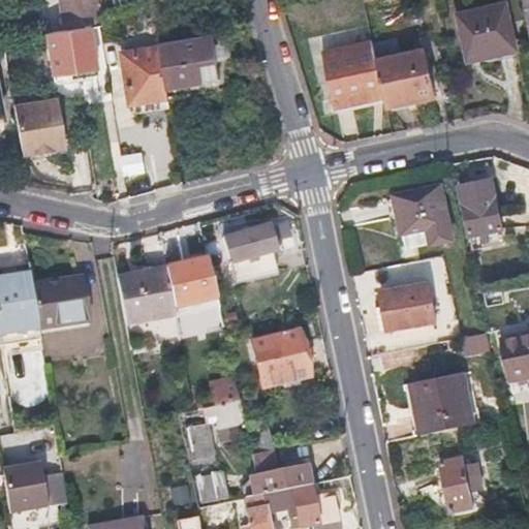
[(97,12),(94,0),(59,0),(64,29),(48,32),(56,80),(98,72),(90,24),(99,22),(97,12)]
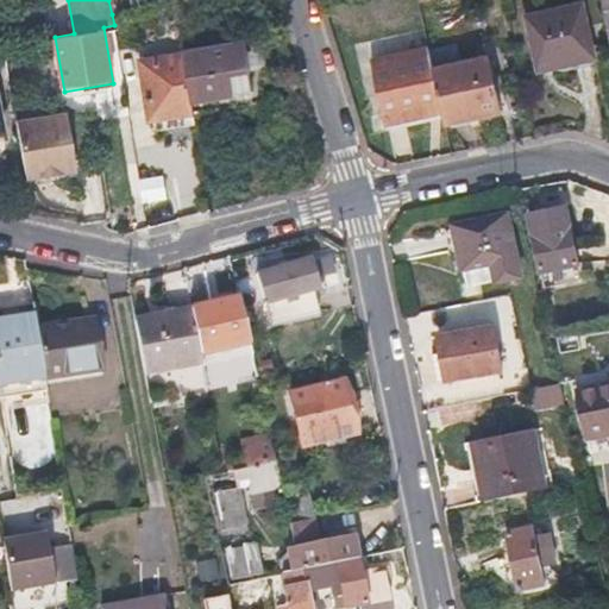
[(120,0),(108,0),(112,14),(117,13),(123,12),(120,0)]
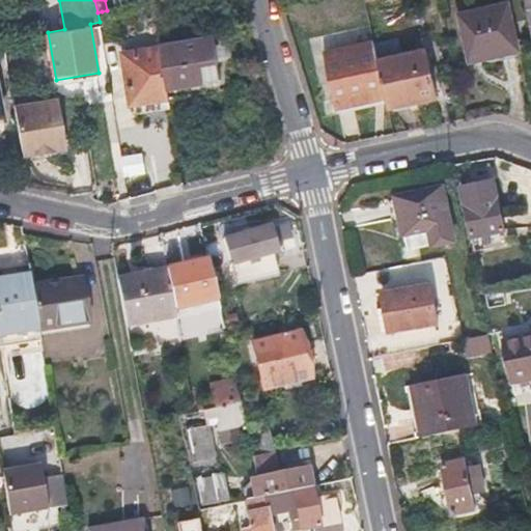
[(519,48),(518,45),(510,6),(463,17),(473,63),(491,60),(488,54),(519,48)]
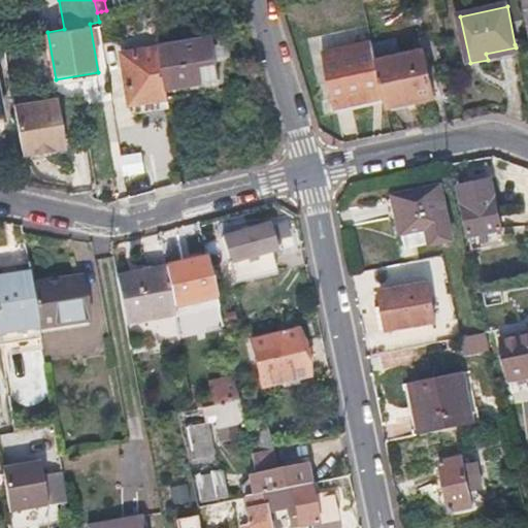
[(223,81),(216,83),(170,89),(172,99),(233,90),(228,56),(232,52),(229,36),(217,38),(223,81)]
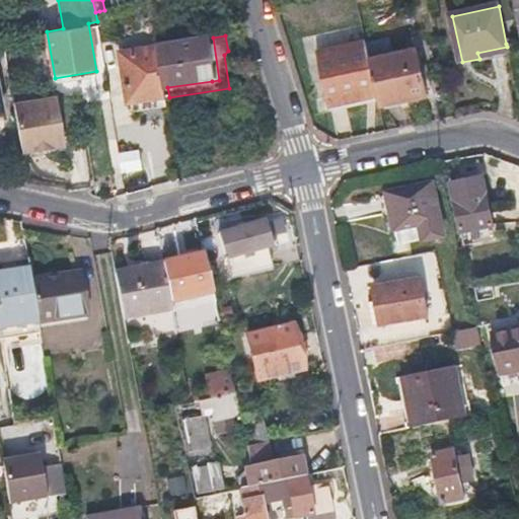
[(213,38),(160,46),(167,87),(212,81),(219,80),(213,38)]
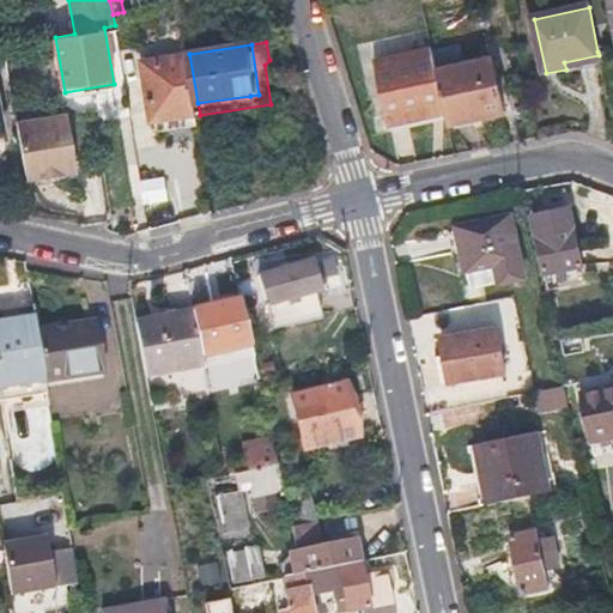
[(434,56),(432,54),(432,52),(377,64),(392,126),(445,114),(449,127),(503,115),(491,62),(463,67),(460,50),(434,56)]
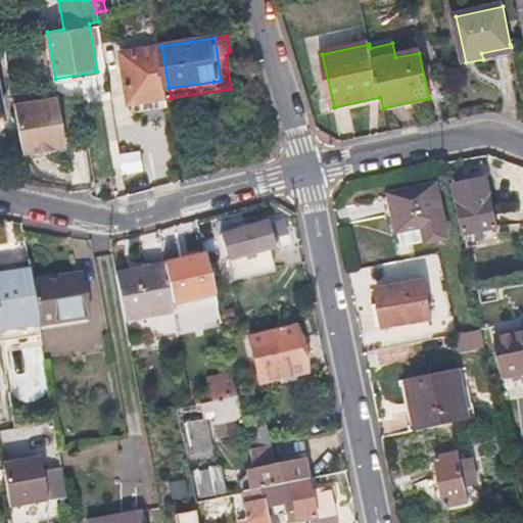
[(169,88),(161,46),(126,52),(134,103),(171,98),(169,88)]
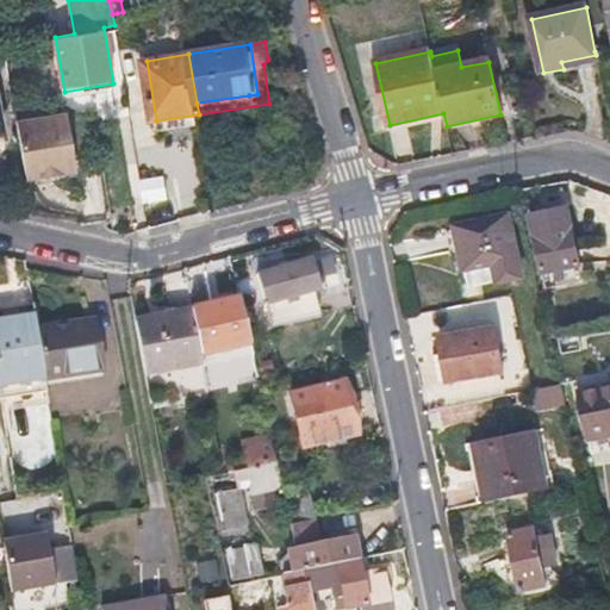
[(597,61),(596,55),(561,62),(564,69),(597,61)]
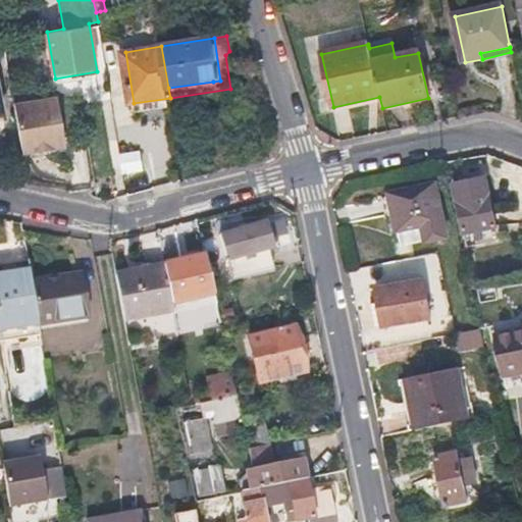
[(17,102),(25,151),(68,144),(60,95),(17,102)]
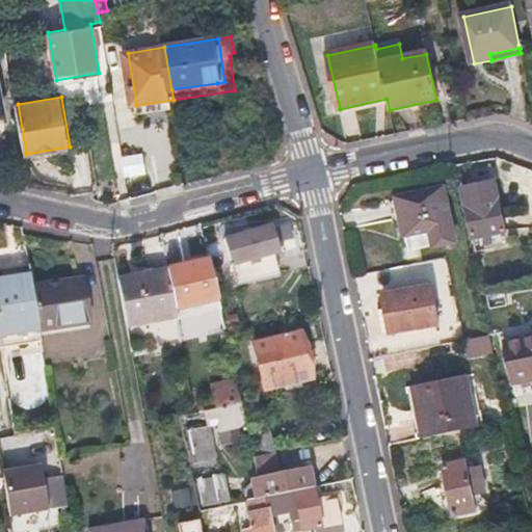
[(497,175),(480,178),(463,181),(477,247),(510,241),(497,175)]
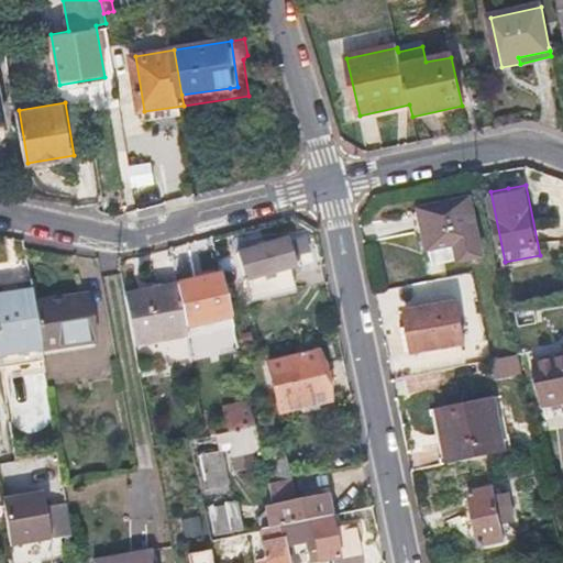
[(482,239),(474,212),(465,187),(420,203),(437,254),(482,239)]
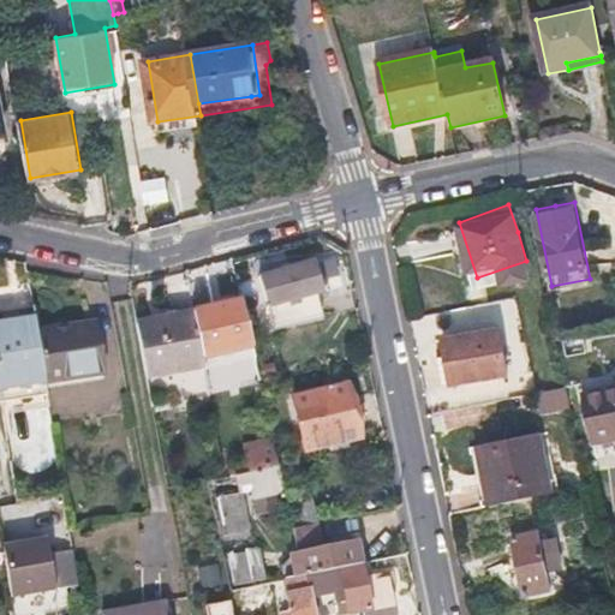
[(324,312),(322,303),(320,292),(324,291),(317,260),(263,275),(276,326),(324,312)]
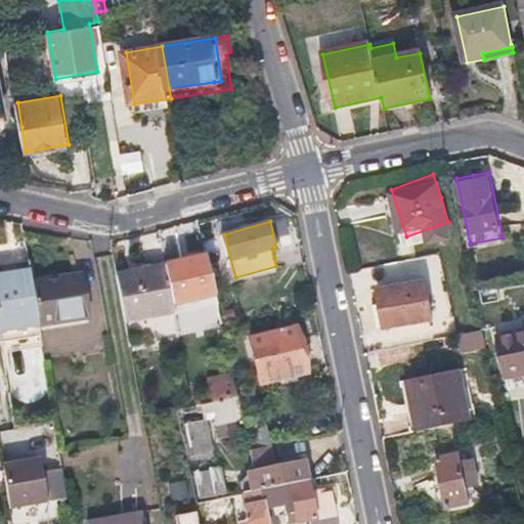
[(167,267),(174,304),(216,295),(206,255),(166,264),(167,267)]
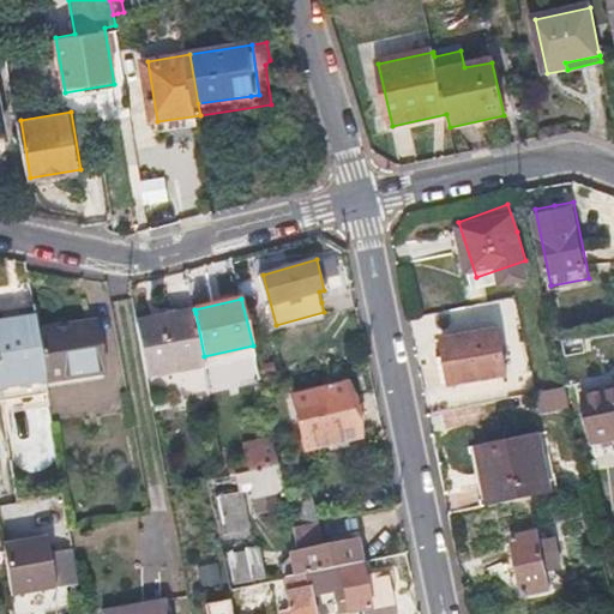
[(34,307),(0,312),(0,393),(1,403),(48,397),(47,385),(47,380),(38,329),(37,325),(34,307)]
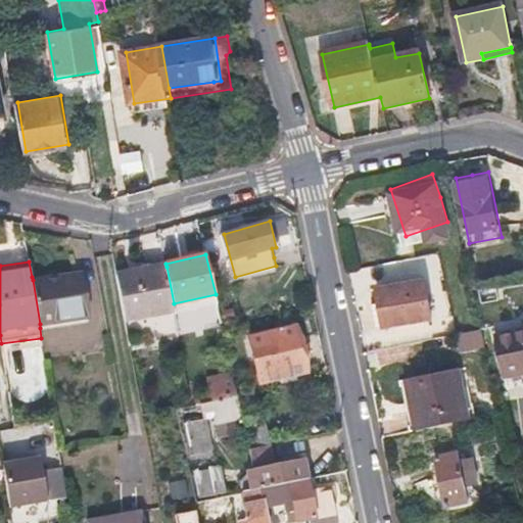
[(176,314),(174,303),(167,267),(141,272),(116,276),(126,324),(176,314)]
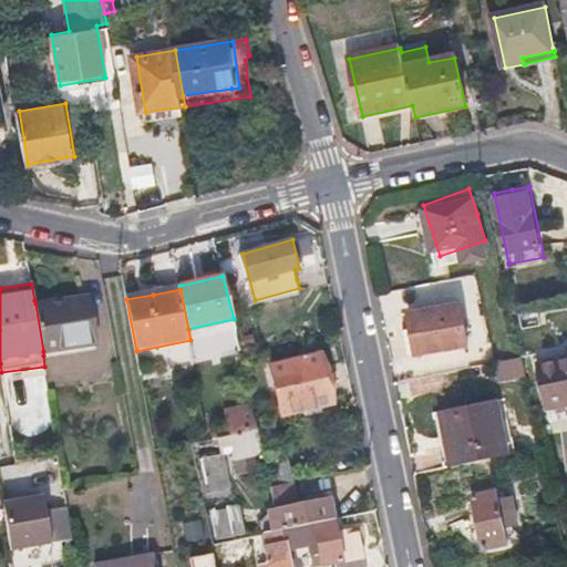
[(464,336),(457,315),(452,295),(401,311),(414,353),(464,336)]
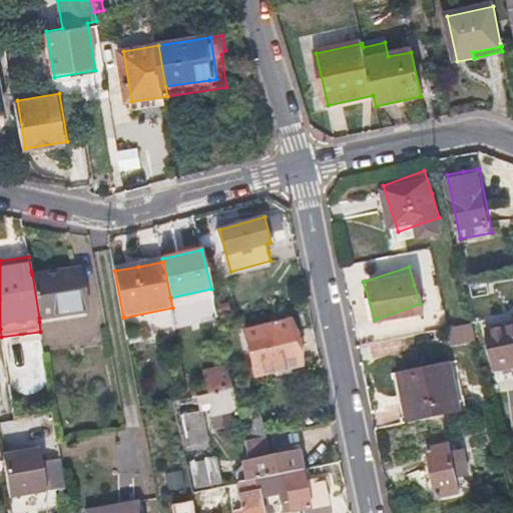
[(39,318),(62,315),(86,311),(79,268),(32,275),(39,318)]
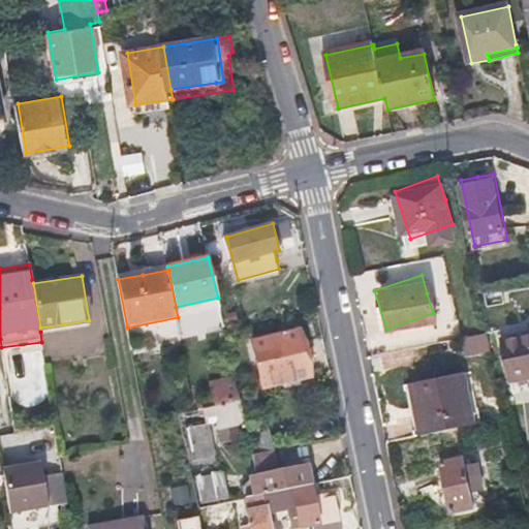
[(313,375),(307,353),(301,331),(254,342),(265,387),(313,375)]
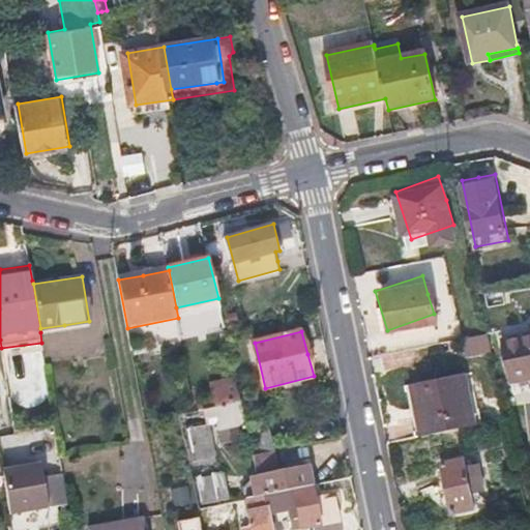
[(529,332),(500,339),(507,379),(526,376),(529,375),(529,332)]
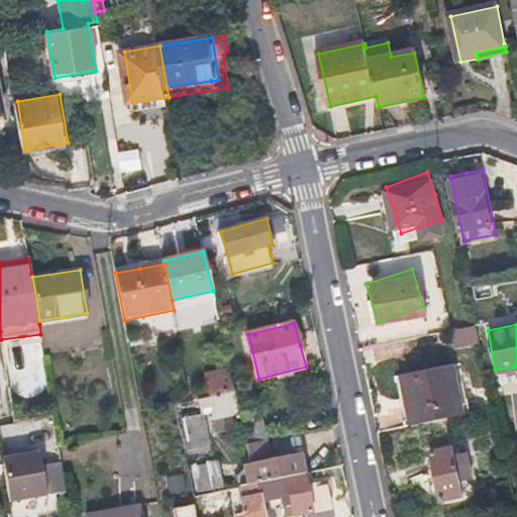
[(467,408),(458,384),(452,358),(403,374),(417,422),(467,408)]
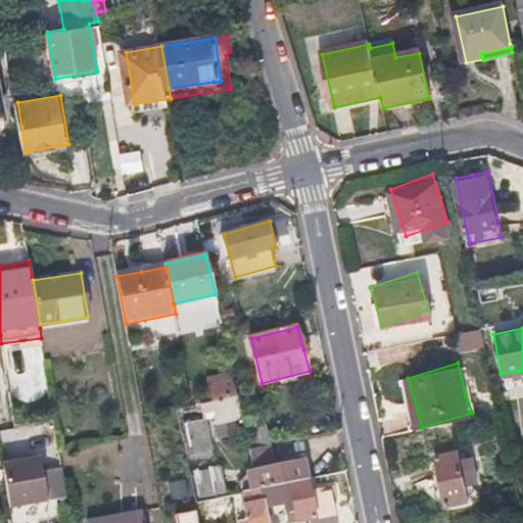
[(238,396),(233,374),(221,377),(222,381),(209,384),(211,394),(214,401),(226,398),(238,396)]
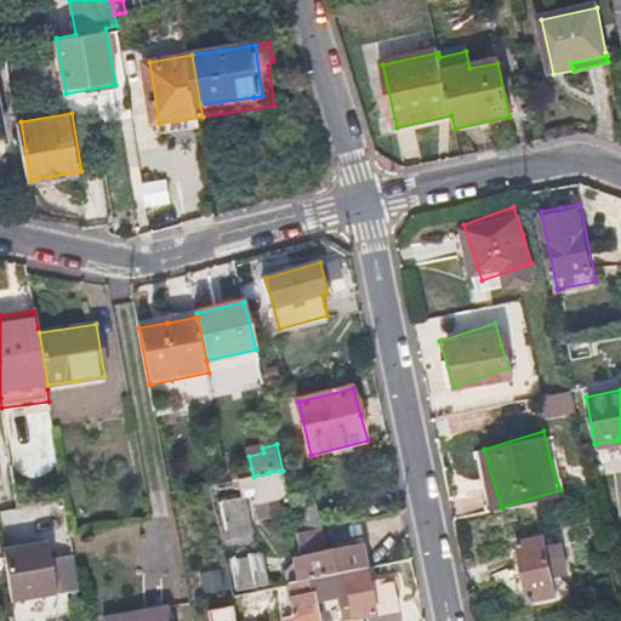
[(254,477),(251,468),(233,472),(235,482),(254,477)]
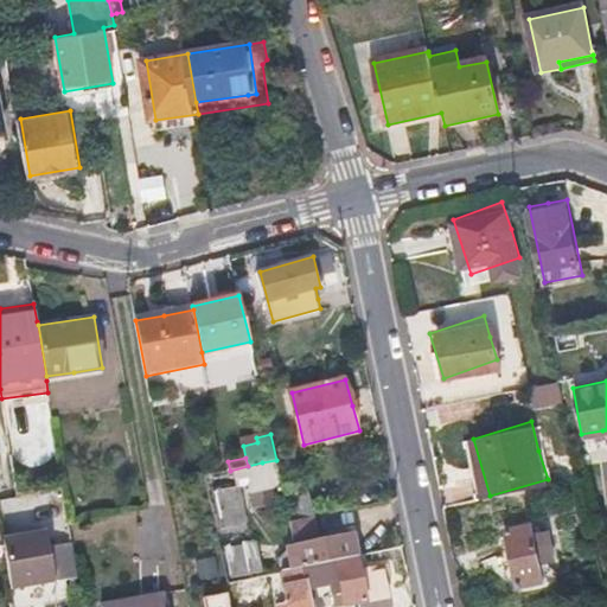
[(276,460),(262,462),(248,466),(255,496),(283,490),(276,460)]
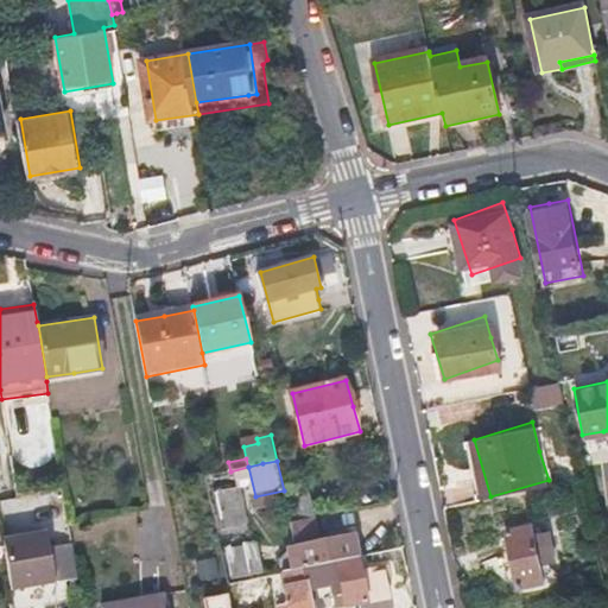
[(241,488),(229,491),(219,493),(226,529),(249,524),(241,488)]
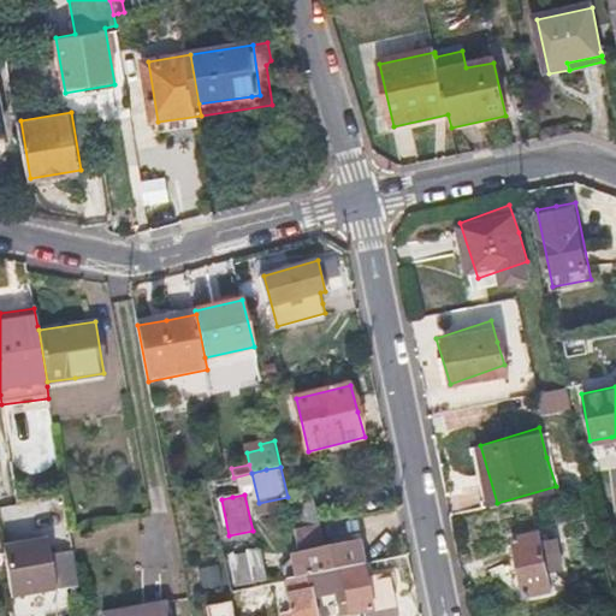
[(314,503),(290,509),(295,529),(318,525),(320,523),(314,503)]
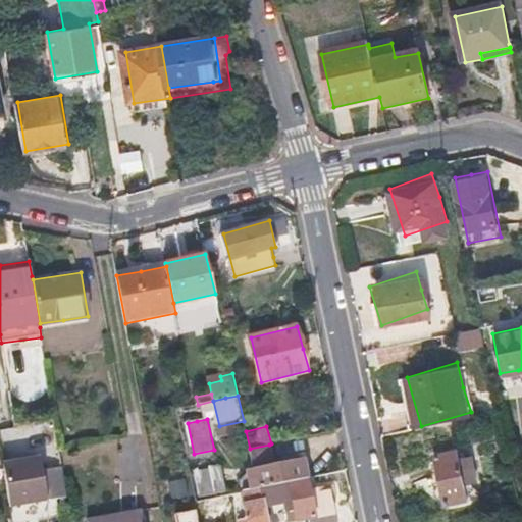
[(250,449),(253,457),(255,465),(273,461),(269,445),(250,449)]
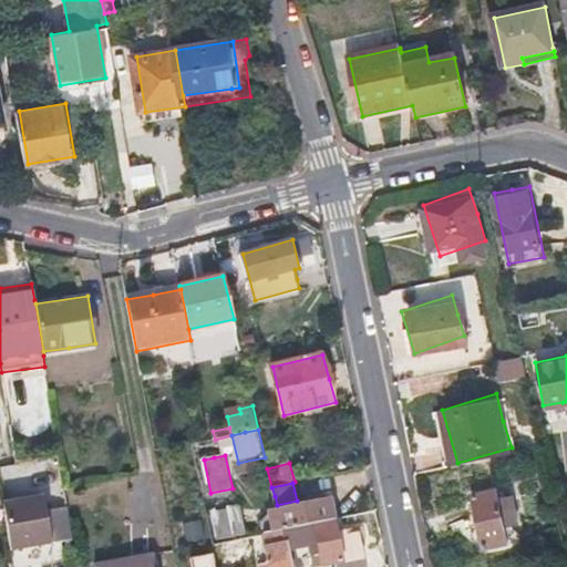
[(269,532),(331,517),(326,491),(317,493),(319,500),(278,508),(280,518),(267,522),(269,532)]
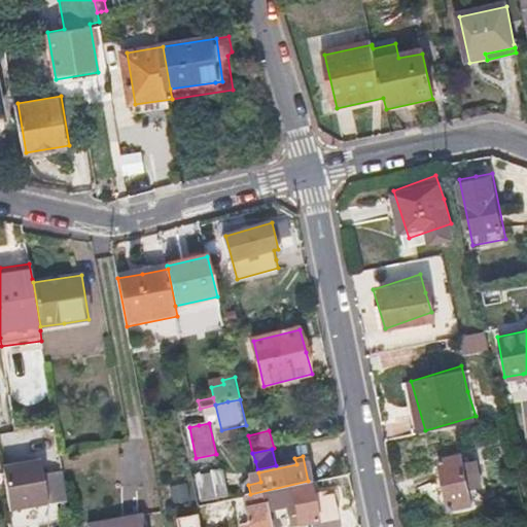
[(41,464),(3,469),(10,514),(48,510),(41,464)]
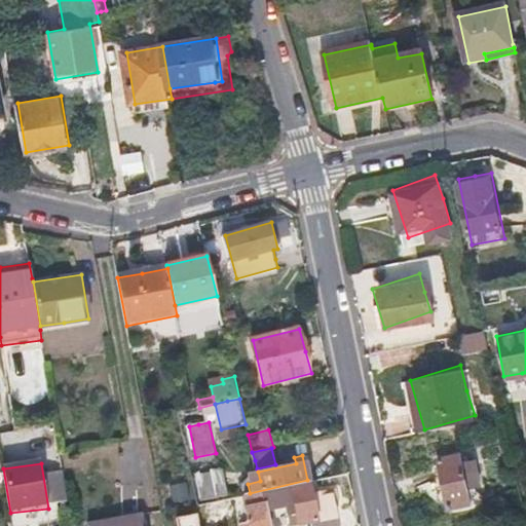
[(456,468),(449,471),(442,472),(441,463),(414,470),(424,516),(451,511),(447,497),(462,494),(456,468)]
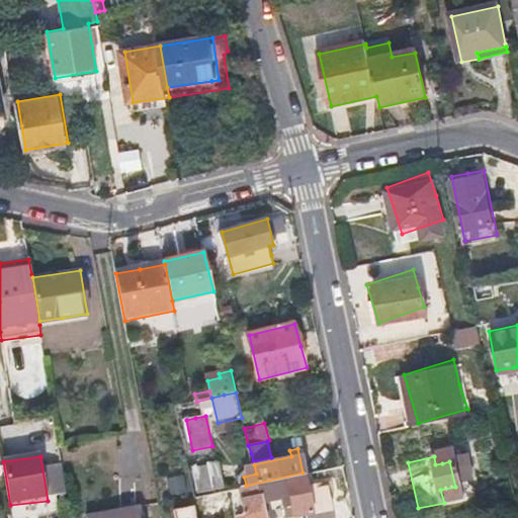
[(171,462),(178,502),(191,499),(183,459),(171,462)]
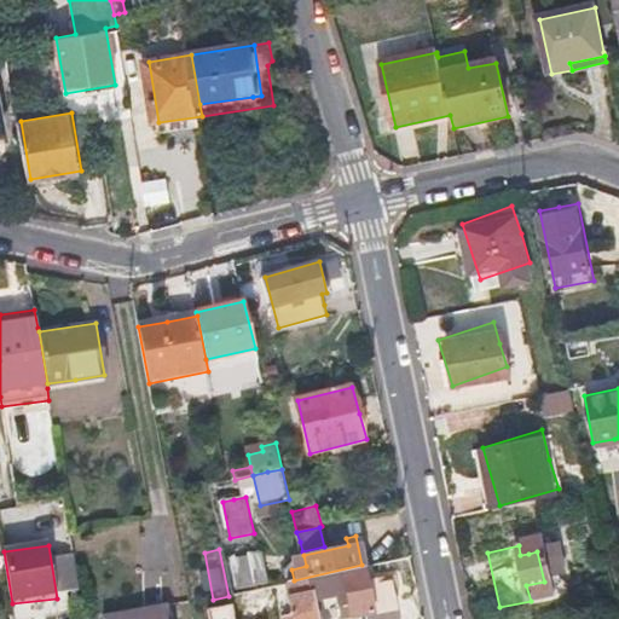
[(270,567),(260,568),(252,571),(248,559),(237,561),(243,588),(272,582),(270,567)]
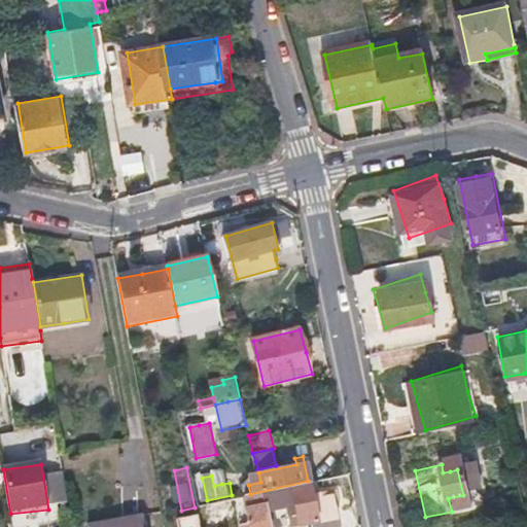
[(311,495),(308,481),(250,494),(246,495),(252,526),(272,526),(269,510),(296,503),(302,523),(338,515),(332,491),(311,495)]
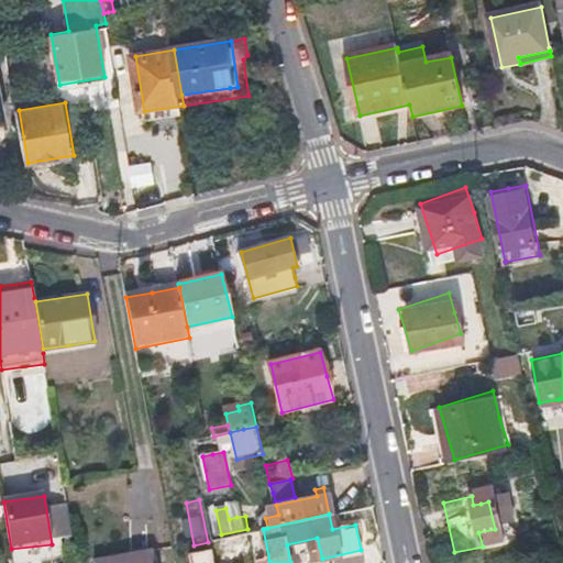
[(158,562),(156,552),(95,562),(158,562)]
